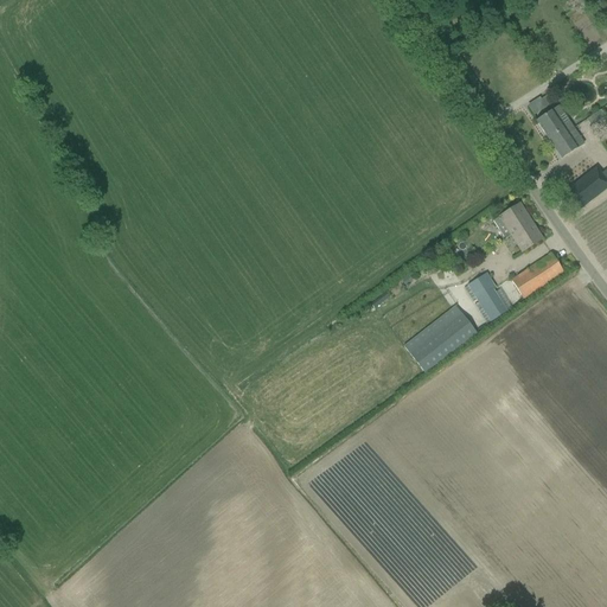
[(547,96),(541,101),(547,108),(553,104),(547,96)]
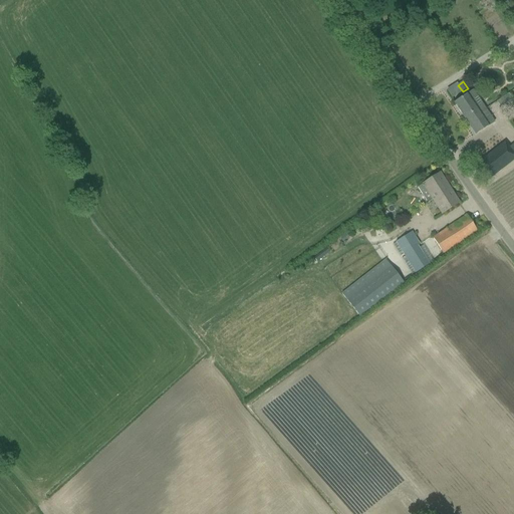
[(509,93),(503,97),(506,103),(512,99),(509,93)]
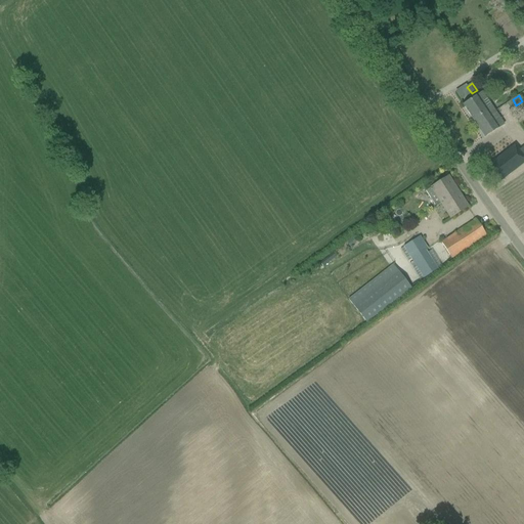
[(484,138),(492,132),(496,129),(503,124),(492,107),(485,113),(475,97),(463,105),(484,138)]
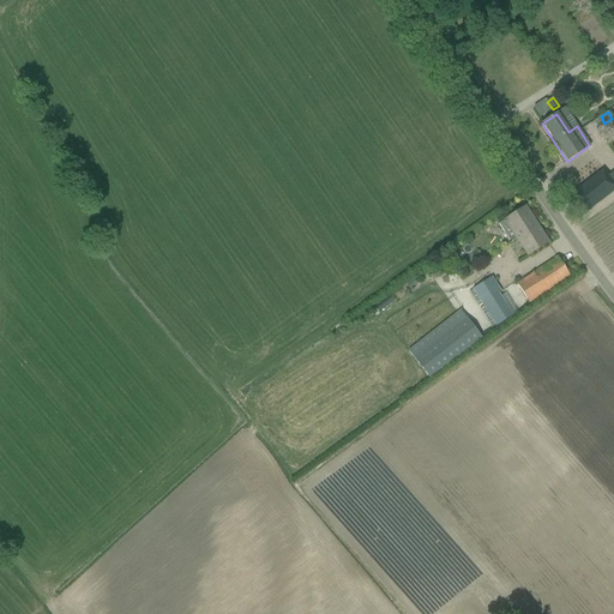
[(590,209),(613,190),(613,173),(609,178),(594,158),(558,187),(581,216),(590,209)]
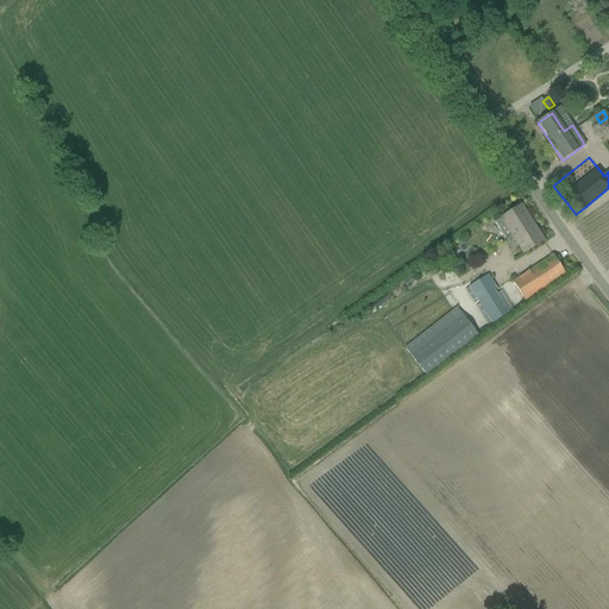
[(544,240),(521,206),(501,219),(495,223),(507,242),(513,237),(523,255),(544,240)]
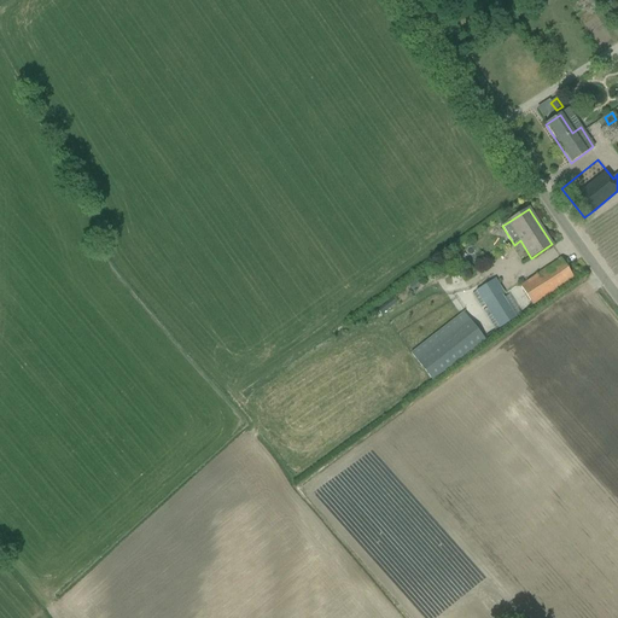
[(548,268),(519,286),(532,305),(564,285),(573,279),(560,258),(558,261),(548,268)]
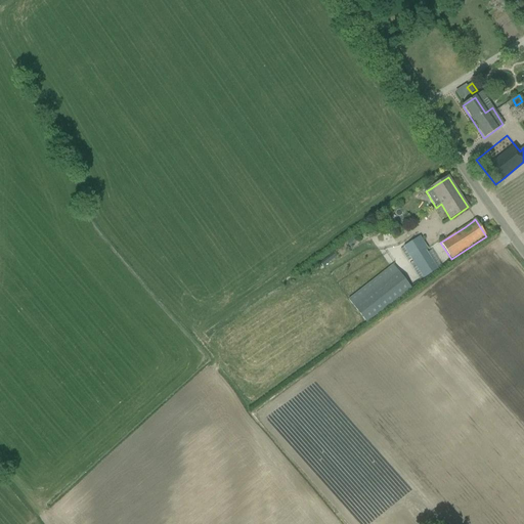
[(420,236),(403,247),(411,259),(428,250),(420,236)]
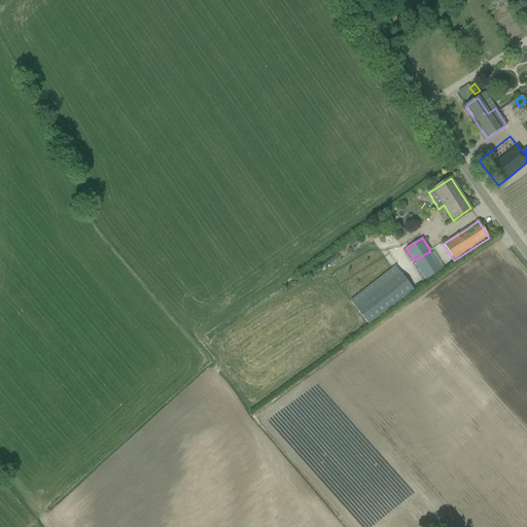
[(354,240),(349,244),(352,248),(357,244),(354,240)]
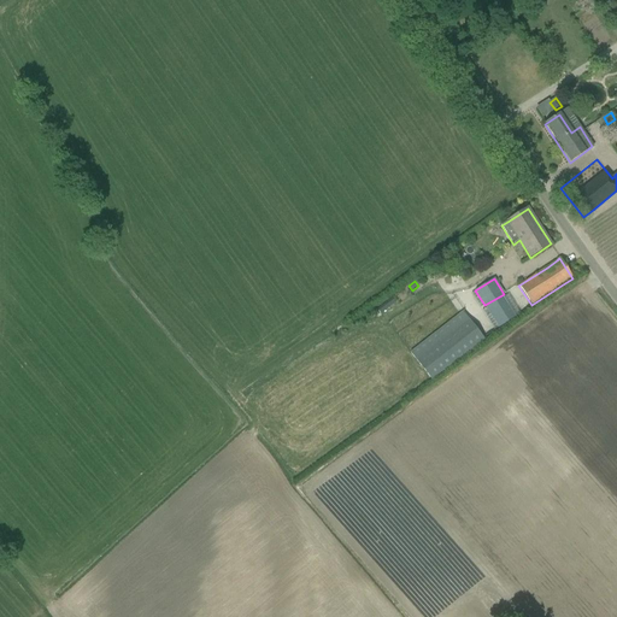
[(393,297),(377,309),(381,313),(397,301),(393,297)]
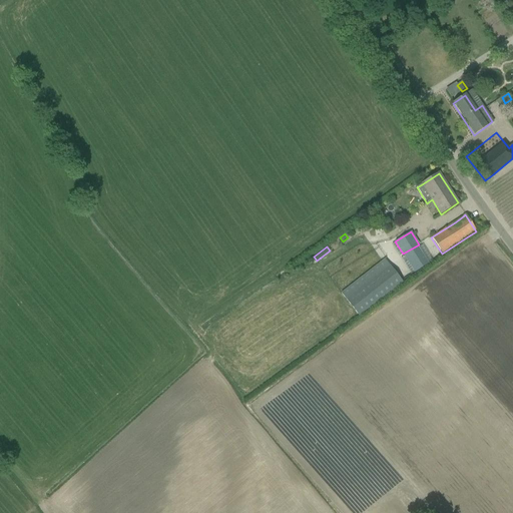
[(365,274),(341,293),(359,317),(402,282),(390,266),(385,270),(380,263),(365,274)]
